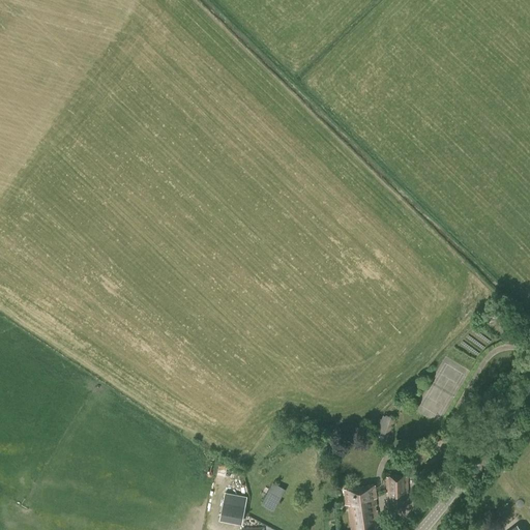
[(389,435),(395,418),(386,414),(384,419),(379,417),(374,430),(389,435)]
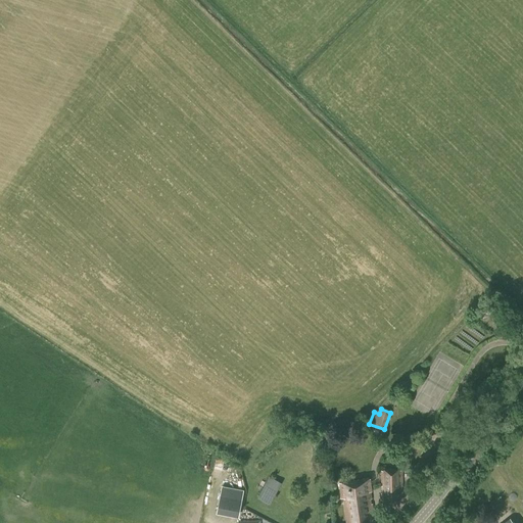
[(402,501),(402,469),(381,470),(381,486),(382,486),(382,493),(381,493),(381,501),(385,500),(385,502),(399,502),(399,501),(402,501)]
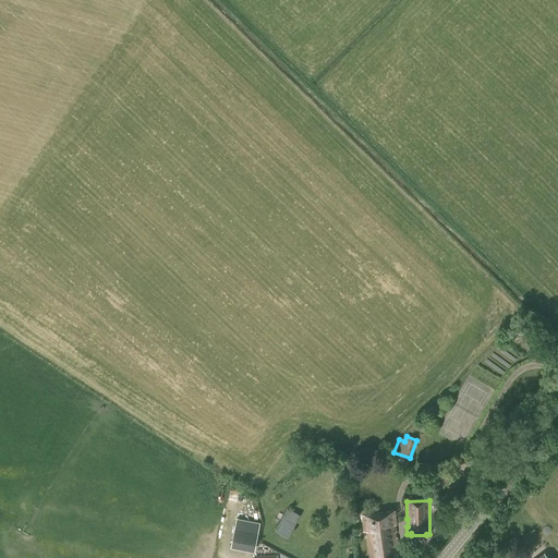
[(276,530),(288,537),(301,514),(289,507),(276,530)]
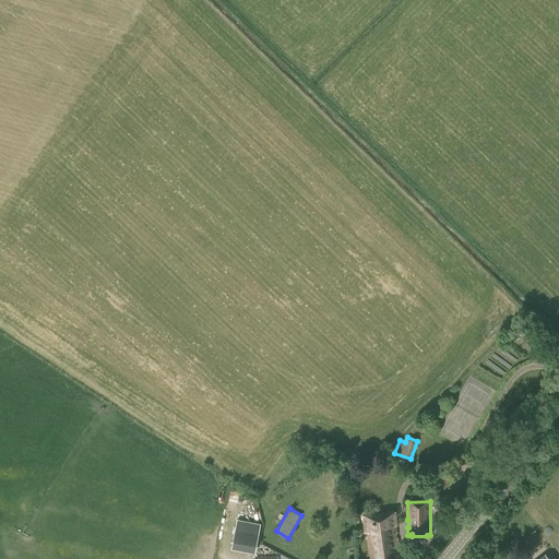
[(397,533),(396,524),(397,523),(396,511),(363,515),(365,532),(367,531),(370,558),(376,558),(401,556),(397,538),(396,538),(395,533),(397,533)]
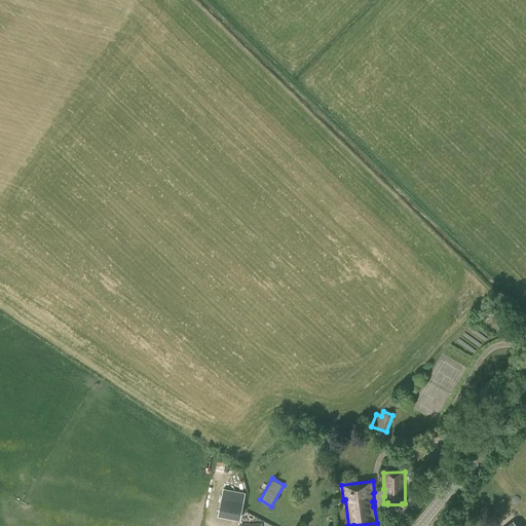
[(240,520),(243,502),(222,497),(218,516),(240,520)]
